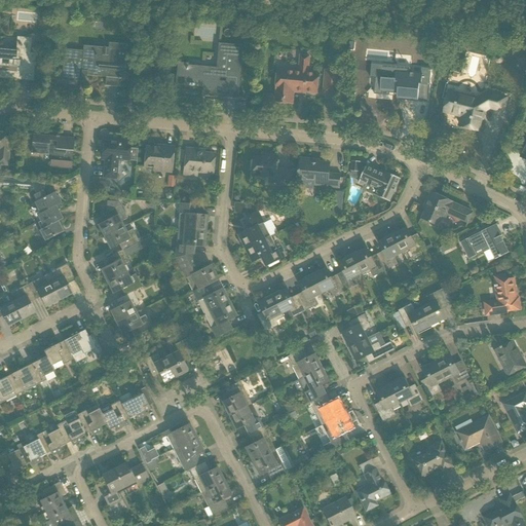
[(20,51),(0,49),(0,76),(9,77),(9,74),(33,77),(35,54),(29,53),(31,39),(22,38),(20,51)]
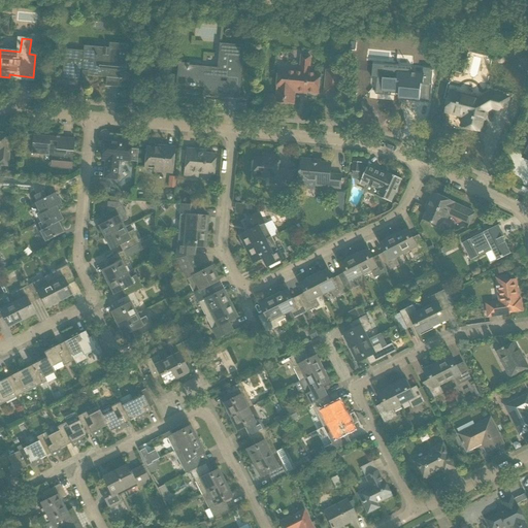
[(63,51),(62,70),(61,80),(80,81),(81,75),(105,77),(105,86),(118,88),(119,79),(125,80),(127,44),(108,43),(108,47),(83,45),(83,53),(63,51)]
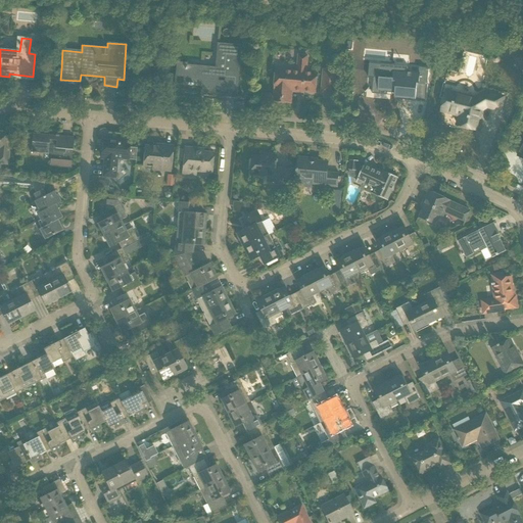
[(183,84),(202,86),(209,87),(209,95),(235,97),(240,46),(218,44),(216,68),(186,65),(186,64),(177,63),(176,76),(184,76),(183,84)]
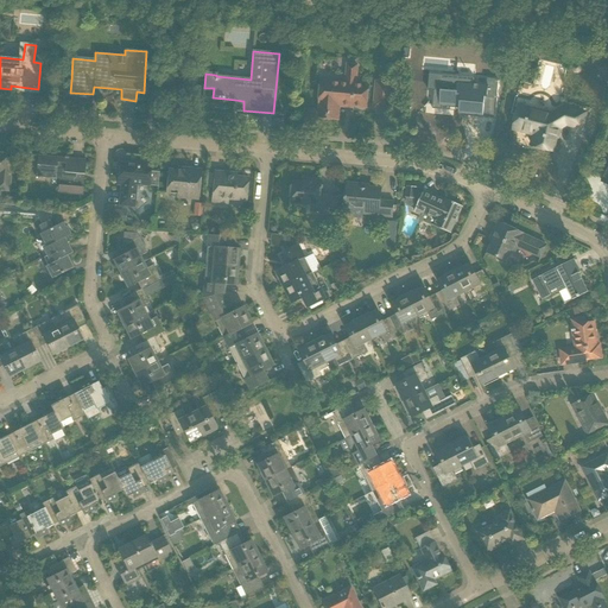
[(544,51),(542,59),(563,65),(565,57),(544,51)]
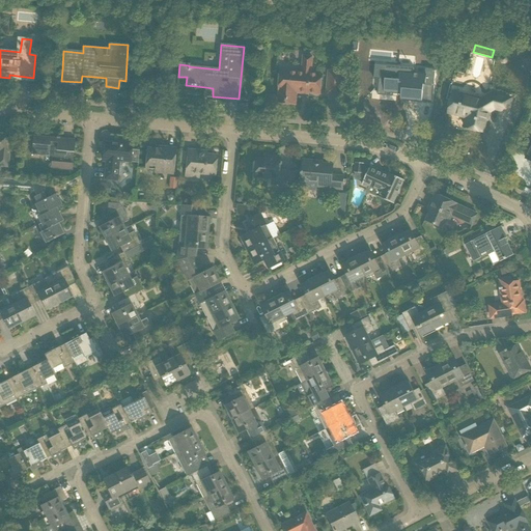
[(373,80),(380,81),(385,81),(385,79),(386,79),(387,68),(414,72),(414,68),(374,64),(373,80)]
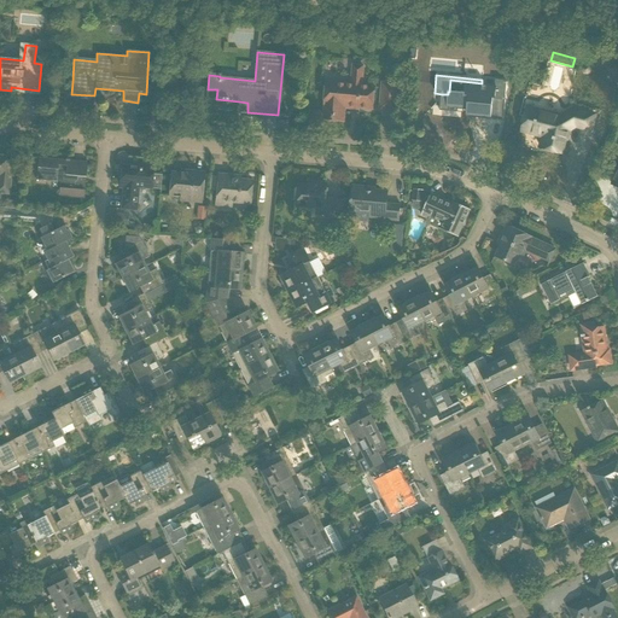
[(442,94),(439,111),(458,114),(458,109),(477,110),(477,116),(490,117),(493,99),(505,100),(507,81),(496,80),(496,88),(481,87),(482,83),(466,81),(450,80),(449,92),(448,92),(448,94),(442,94)]
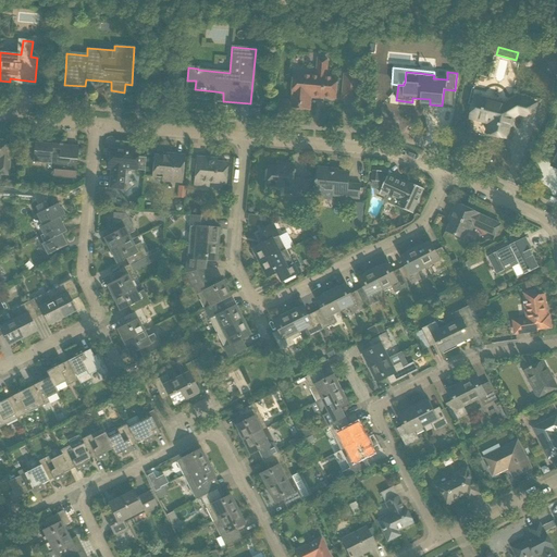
[(294,74),(294,83),(293,94),(294,94),(293,107),(309,109),(310,96),(335,98),(337,78),(294,74)]
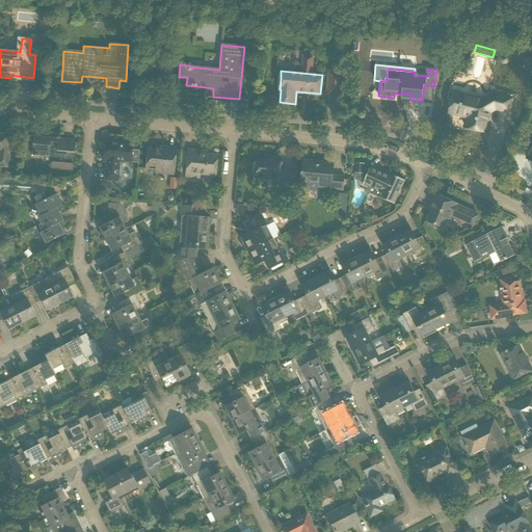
[(327,95),(342,96),(344,74),(329,72),(327,95)]
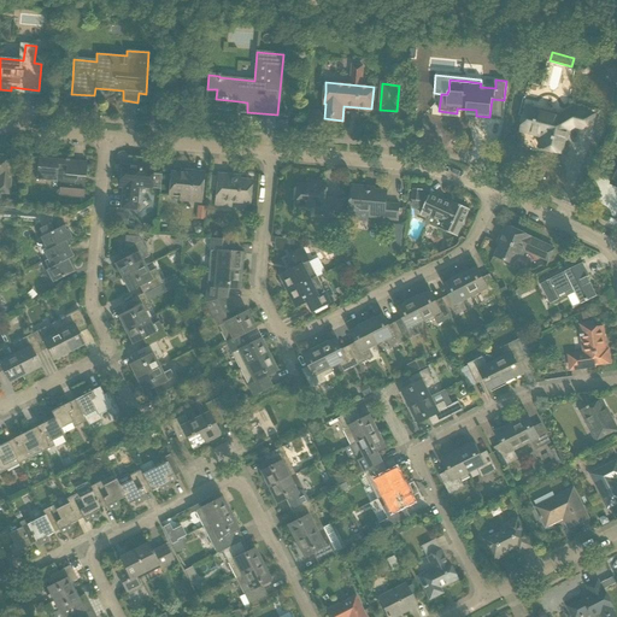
[(503,118),(504,100),(492,99),(489,117),(503,118)]
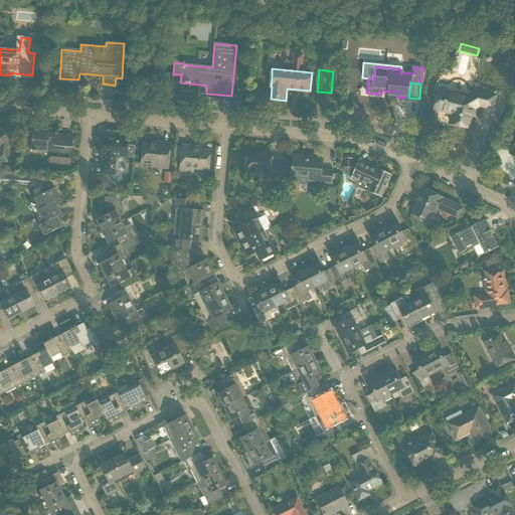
[(440,91),(438,100),(436,110),(453,114),(451,123),(469,128),(473,108),(480,105),(493,108),(496,96),(478,92),(467,97),(440,91)]
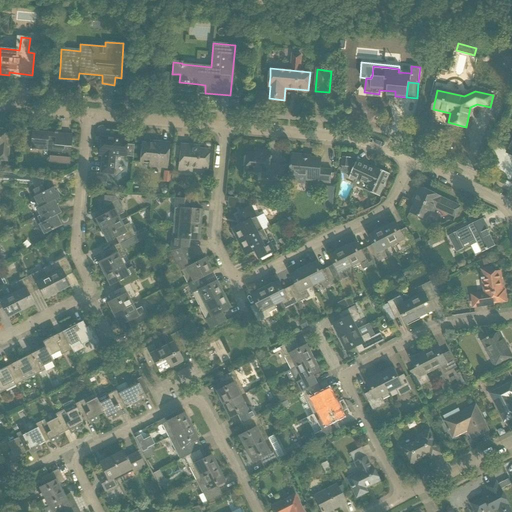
[(0,160),(7,161),(9,134),(4,134),(4,130),(0,129),(0,160)]
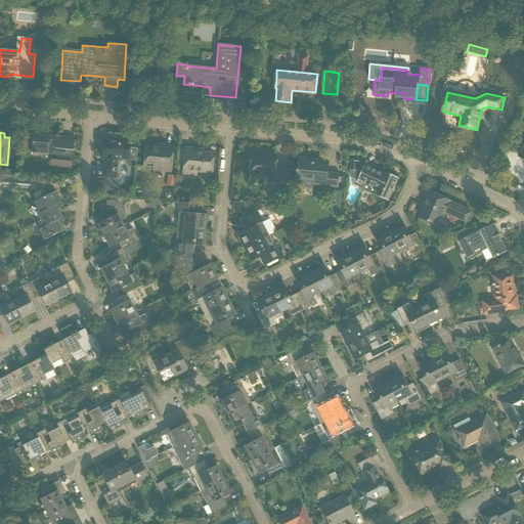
[(49,167),(60,168),(71,169),(74,138),(58,136),(55,135),(55,136),(32,134),(31,153),(33,154),(36,154),(47,155),(47,153),(50,153),(49,167)]
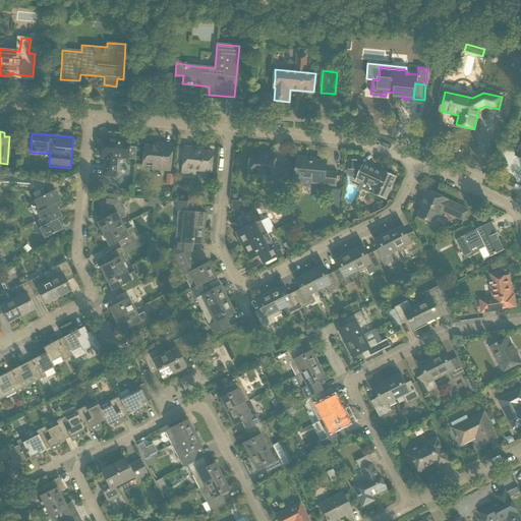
[(102,139),(100,158),(104,159),(103,176),(113,177),(115,177),(116,158),(127,159),(134,160),(135,148),(129,148),(129,141),(102,139)]
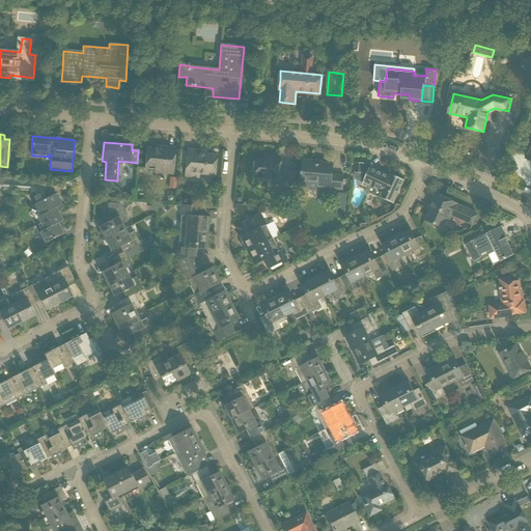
[(146,148),(145,159),(144,169),(155,170),(155,172),(172,174),(175,148),(164,147),(164,150),(146,148)]
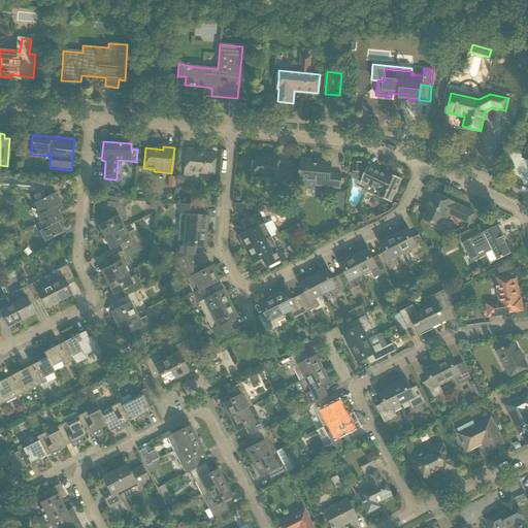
[(184,172),(203,173),(213,174),(216,155),(195,153),(195,150),(186,149),(184,172)]
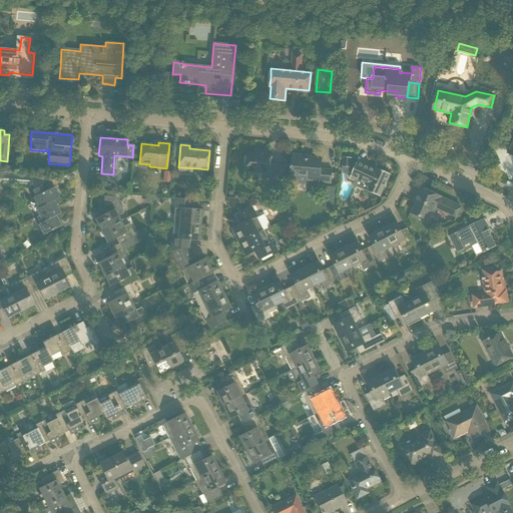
[(262,178),(265,179),(278,180),(279,164),(271,163),(272,152),(261,151),(261,154),(247,153),(245,171),(263,172),(262,178)]
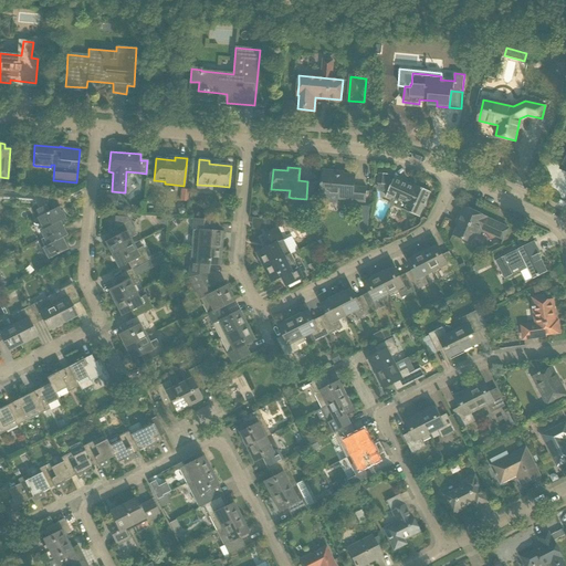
[(323,171),(322,181),(321,192),(338,195),(338,199),(353,200),(353,202),(365,203),(366,188),(354,187),(355,176),(335,174),(335,173),(323,171)]
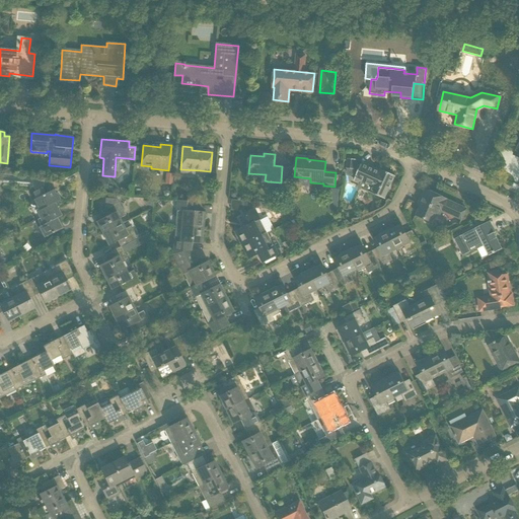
[(348,159),(346,169),(347,169),(347,173),(347,175),(349,176),(351,176),(352,175),(353,174),(354,170),(355,170),(356,160),(348,159)]
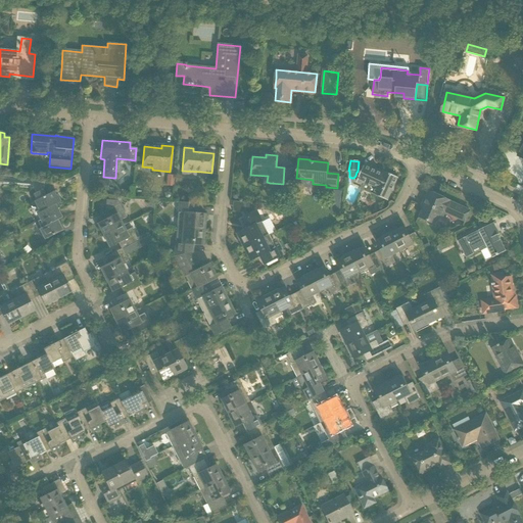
[(5,171),(4,177),(18,178),(19,164),(13,163),(12,171),(5,171)]
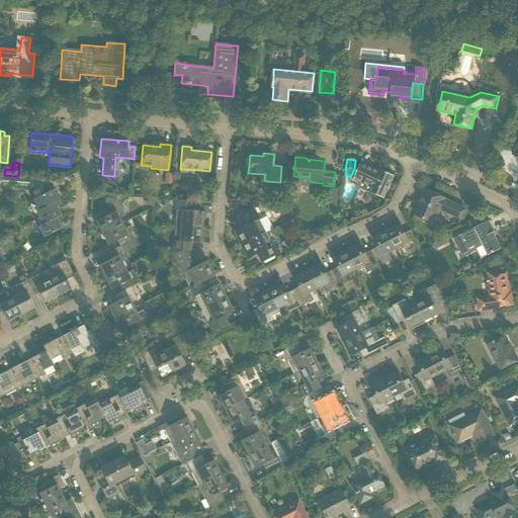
[(357,172),(353,180),(360,183),(359,184),(361,189),(367,192),(368,191),(375,194),(384,199),(395,176),(380,170),(379,172),(368,168),(369,166),(361,163),(357,172)]
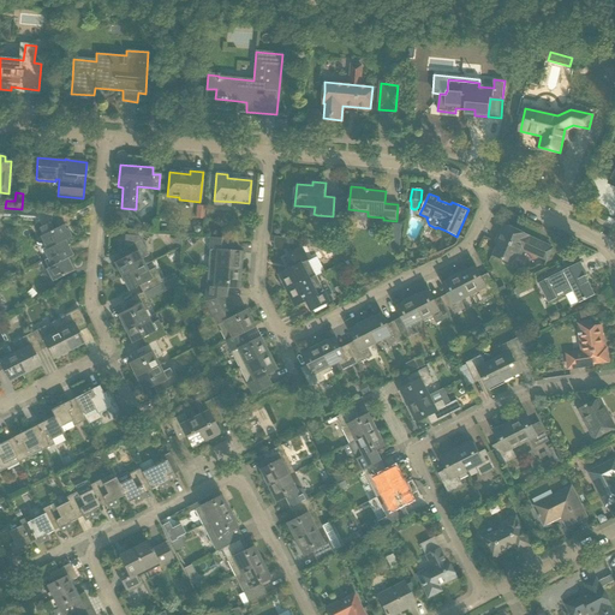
[(196,206),(195,219),(204,219),(206,207),(196,206)]
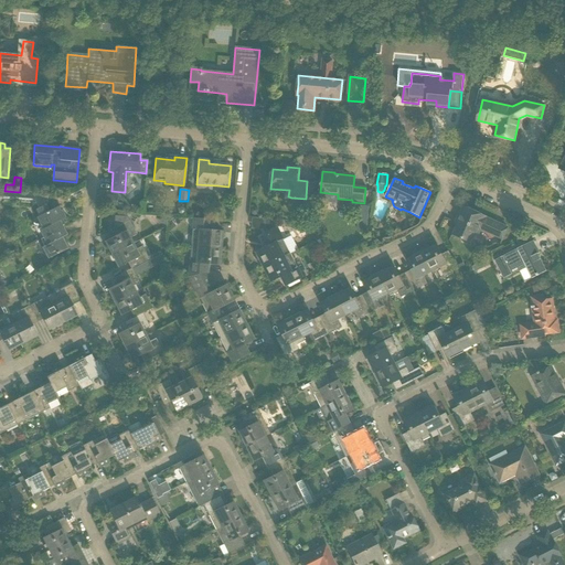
[(0,190),(0,199),(12,200),(12,199),(30,200),(34,201),(39,209),(45,205),(46,204),(48,194),(30,192),(20,192),(4,191),(0,190)]
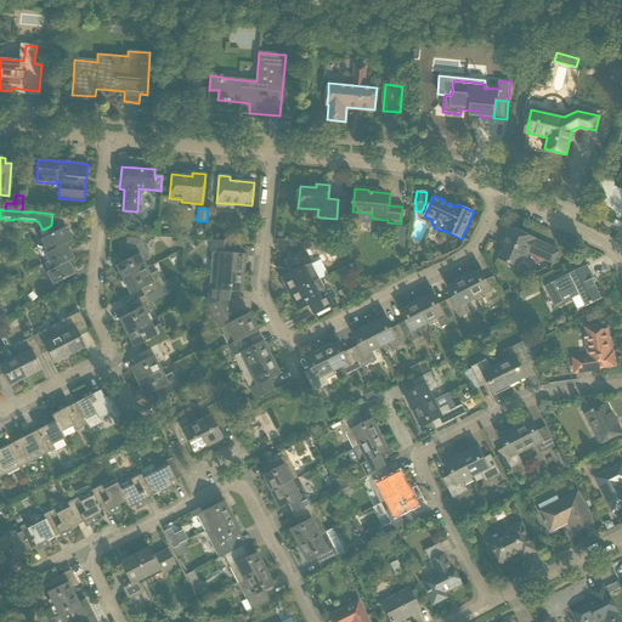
[(116,215),(114,226),(124,227),(125,216),(116,215)]
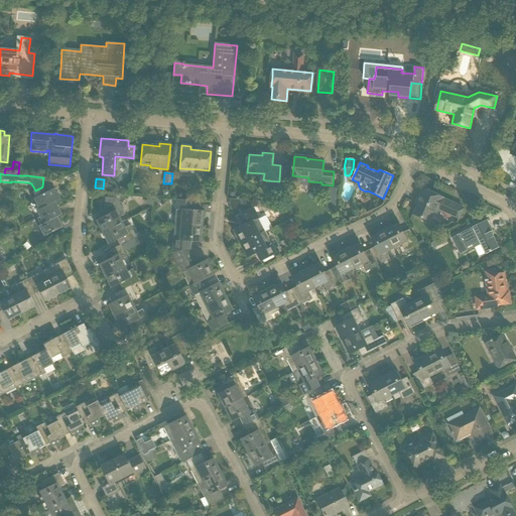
[(35,211),(39,218),(57,209),(54,202),(59,199),(54,188),(44,192),(41,187),(35,190),(32,191),(35,198),(33,199),(38,210),(35,211)]
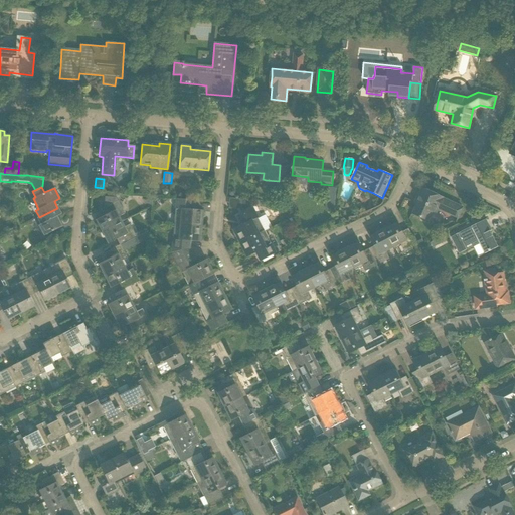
[(327,188),(325,209),(335,210),(337,189),(327,188)]
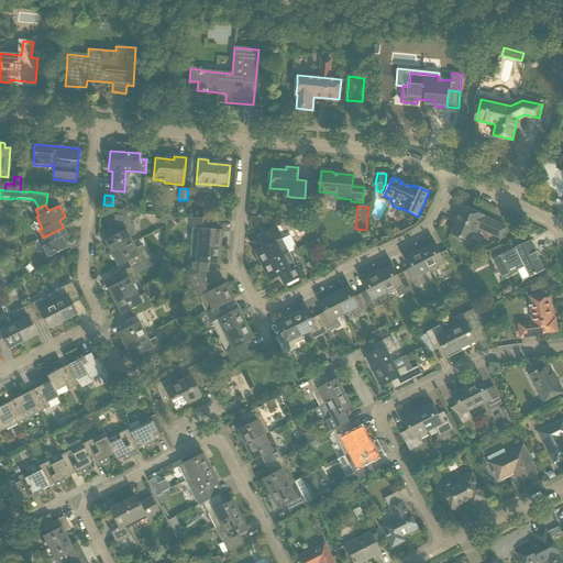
[(457,220),(451,234),(461,239),(472,243),(472,242),(476,234),(478,228),(500,239),(500,238),(506,228),(484,218),(485,217),(461,206),(455,219),(457,220)]
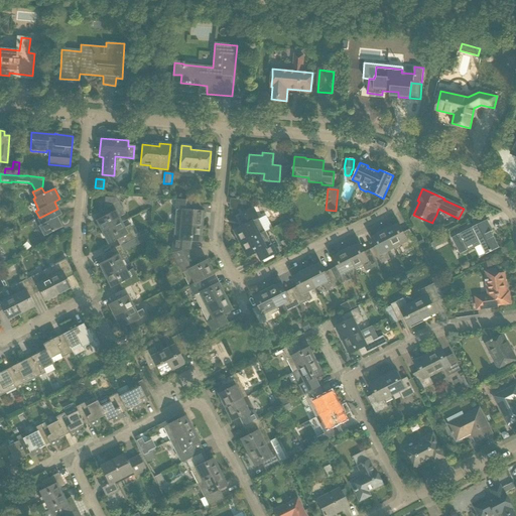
[(103,217),(96,221),(102,233),(121,223),(118,218),(125,215),(118,202),(117,199),(105,198),(105,209),(108,214),(104,216),(103,217)]
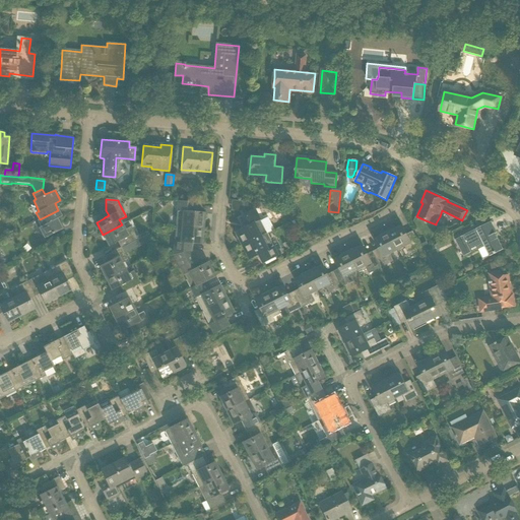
[(178,201),(176,226),(203,229),(204,213),(194,212),(195,202),(178,201)]
